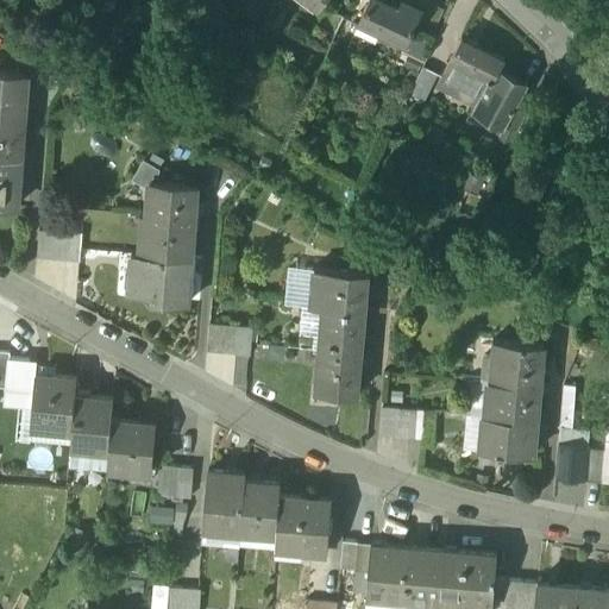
[(397,14),(371,1),(358,27),(381,38),(377,44),(402,56),(412,35),(421,17),(401,7),(397,14)]
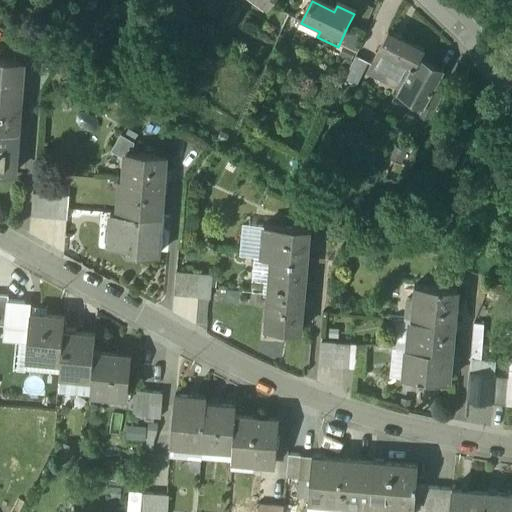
[(372,15),(358,8),(355,15),(354,14),(346,29),(362,37),(372,15)]
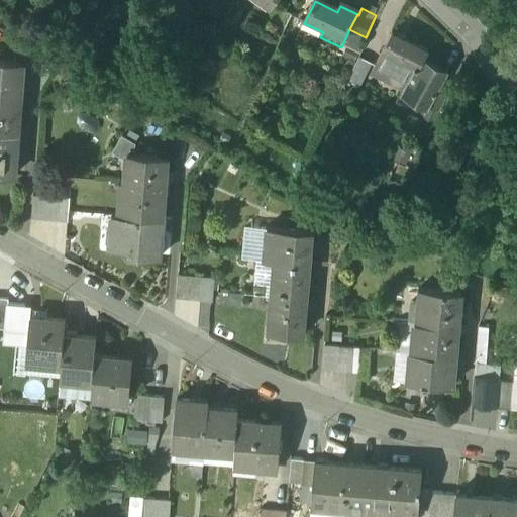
[(391,38),(369,81),(402,98),(414,75),(417,76),(422,66),(426,57),(391,38)]
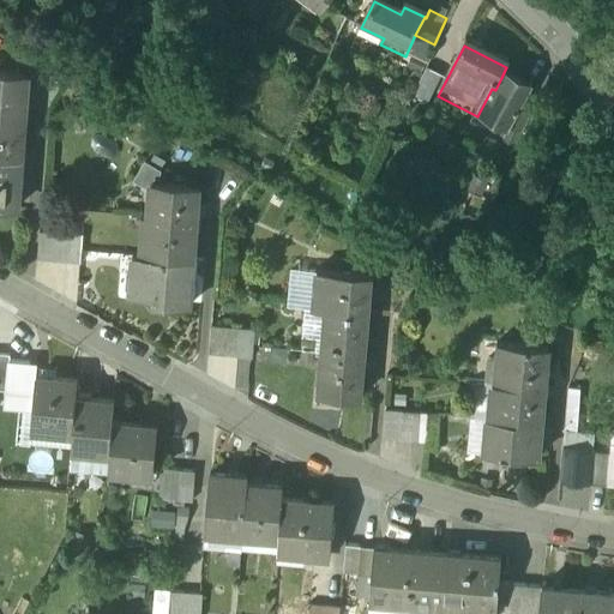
[(30,72),(0,68),(0,107),(25,110),(26,88),(28,88),(29,86),(28,86),(28,73),(29,73),(30,72)]
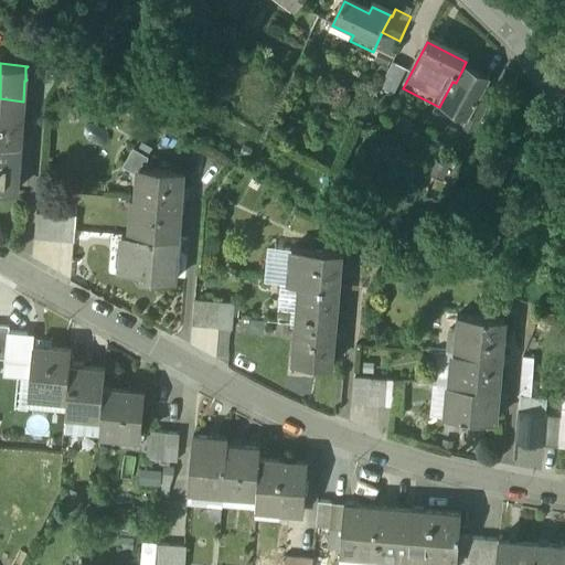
[(405,76),(392,70),(377,97),(391,104),(405,76)]
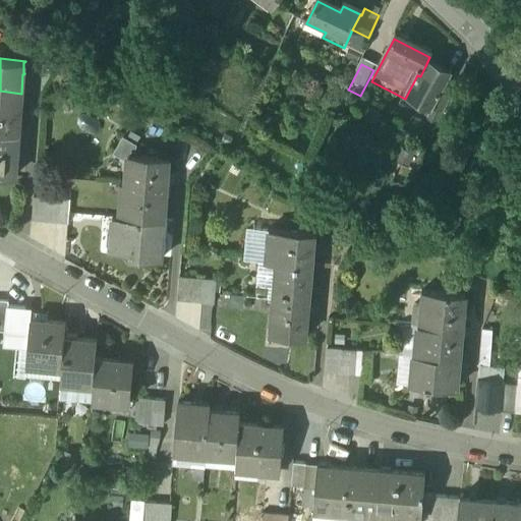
[(420,76),(417,75),(405,99),(403,102),(429,116),(430,116),(440,99),(450,78),(425,66),(420,76)]
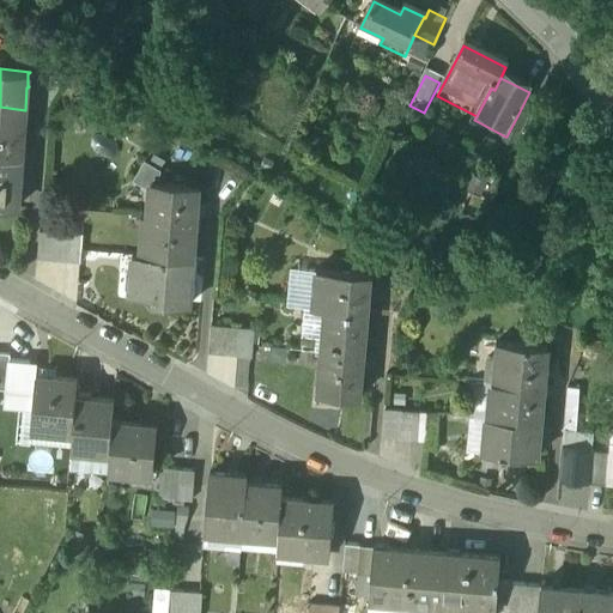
[(25,110),(0,107),(0,155),(22,157),(24,125),(25,125),(26,110),(25,110)]
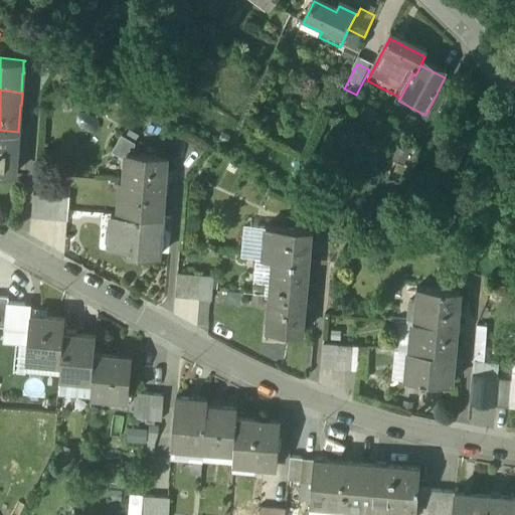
[(435,98),(425,115),(424,115),(419,125),(431,131),(445,103),(435,98)]
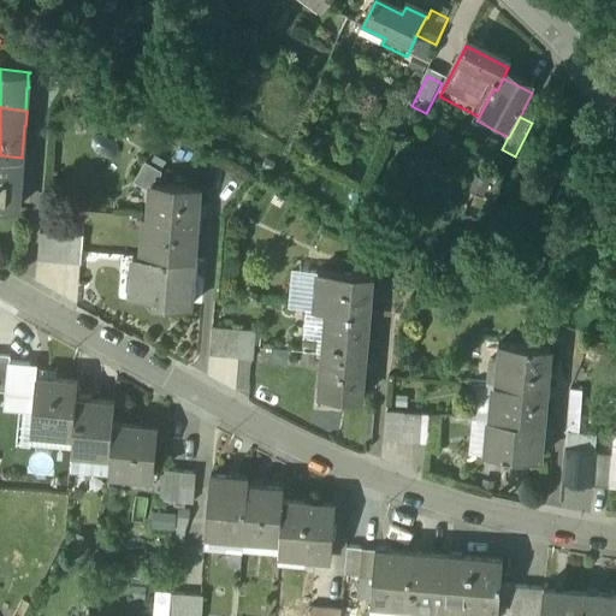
[(22,158),(0,155),(0,206),(18,208),(22,158)]
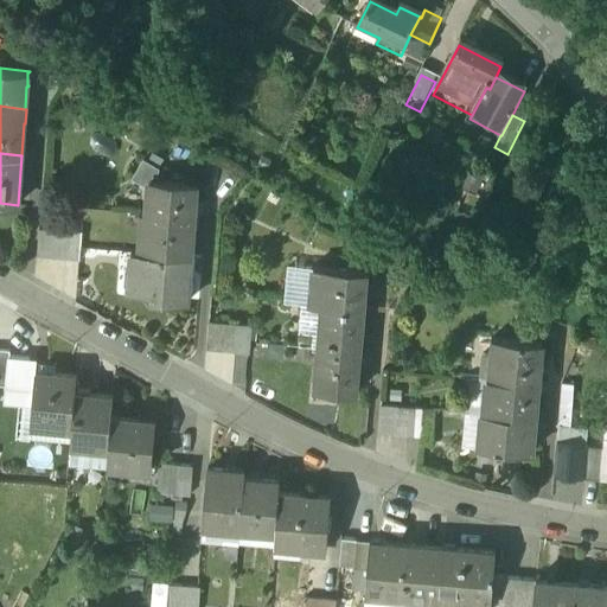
[(144,157),(132,177),(151,187),(151,179),(158,179),(159,166),(144,157)]
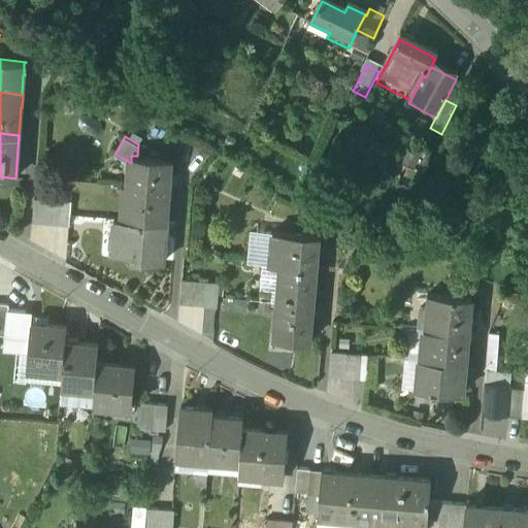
[(137,156),(131,156),(131,163),(129,185),(169,189),(171,159),(137,156)]
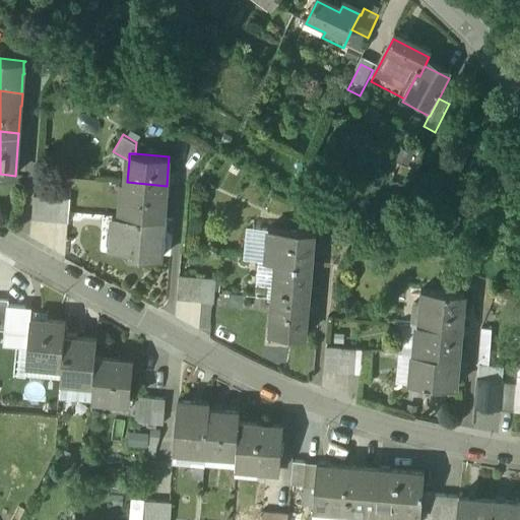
[(127,182),(120,182),(118,216),(164,220),(166,200),(167,200),(168,186),(167,186),(127,182)]
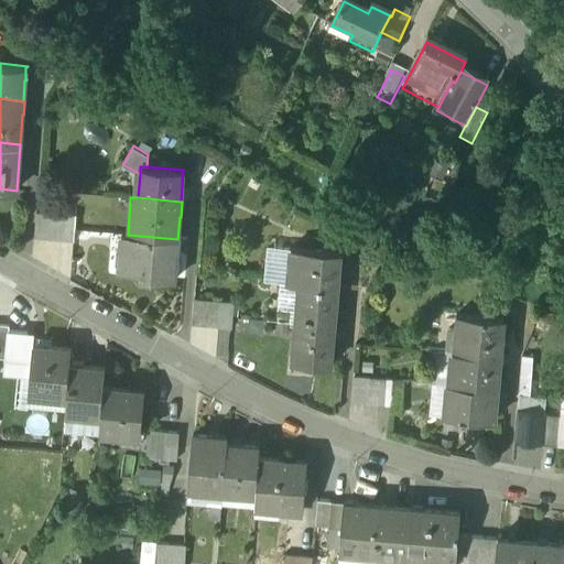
[(50,214),(36,213),(34,239),(47,240),(50,214)]
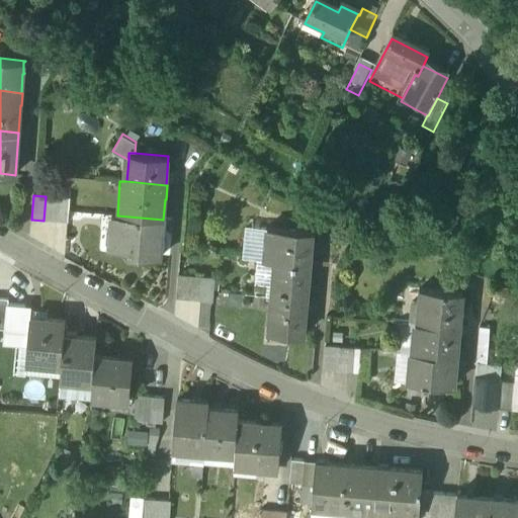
[(58,196),(46,196),(44,221),(56,222),(56,221),(58,197),(58,196)]
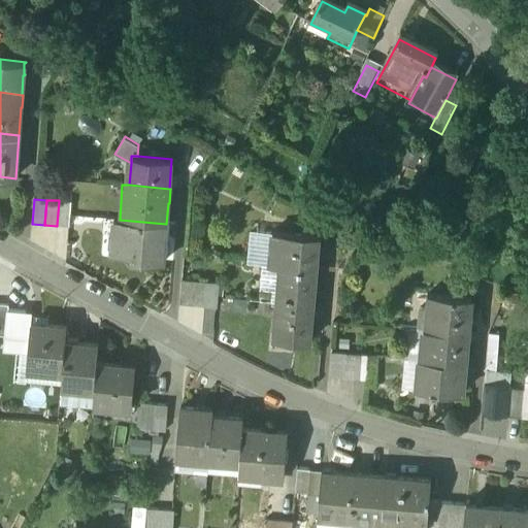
[(70,202),(59,201),(57,225),(68,226),(70,202)]
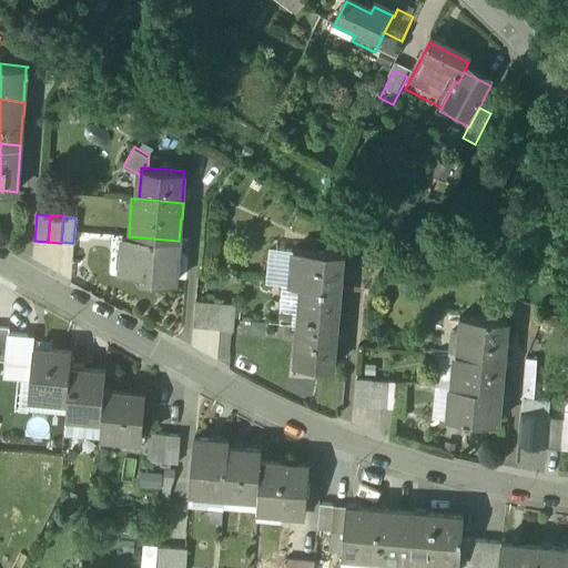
[(78,242),(101,242),(101,233),(78,233),(78,242)]
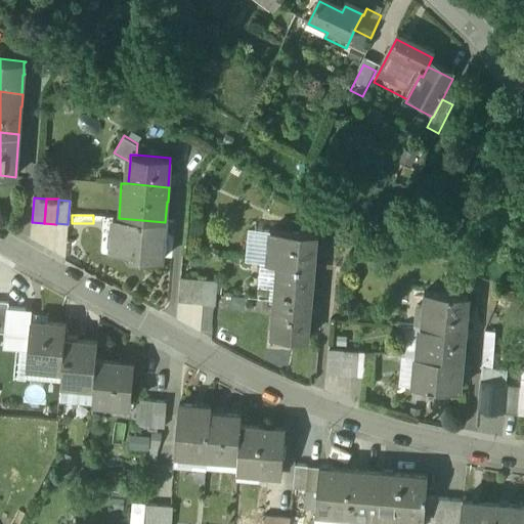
[(119,218),(114,217),(111,252),(132,254),(132,260),(162,262),(165,222),(119,218)]
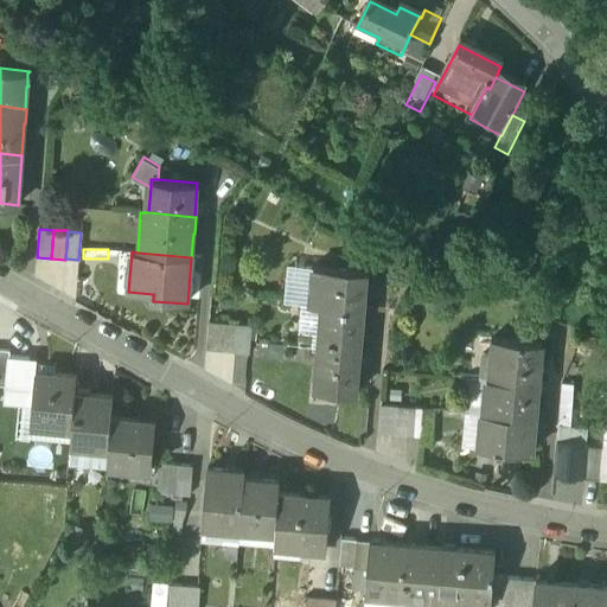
[(365,272),(314,268),(311,305),(323,306),(362,310),(365,272)]
